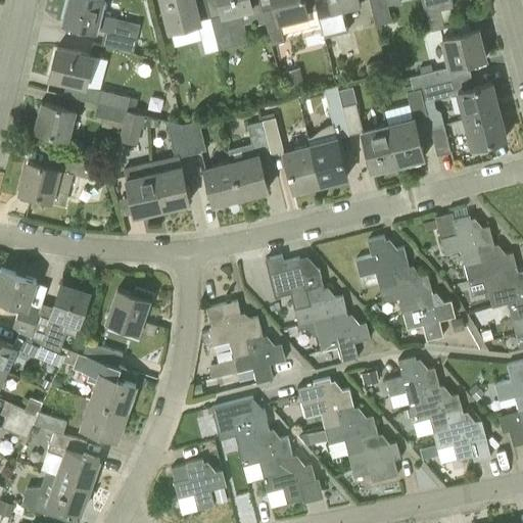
[(133,51),(136,38),(131,37),(134,21),(100,13),(103,0),(67,0),(63,21),(104,32),(101,44),(133,51)]
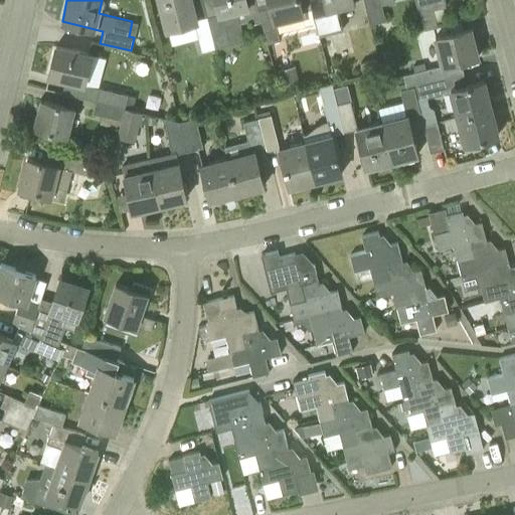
[(207,16),(206,9),(194,12),(191,0),(159,0),(167,29),(195,22),(202,50),(214,47),(207,16)]
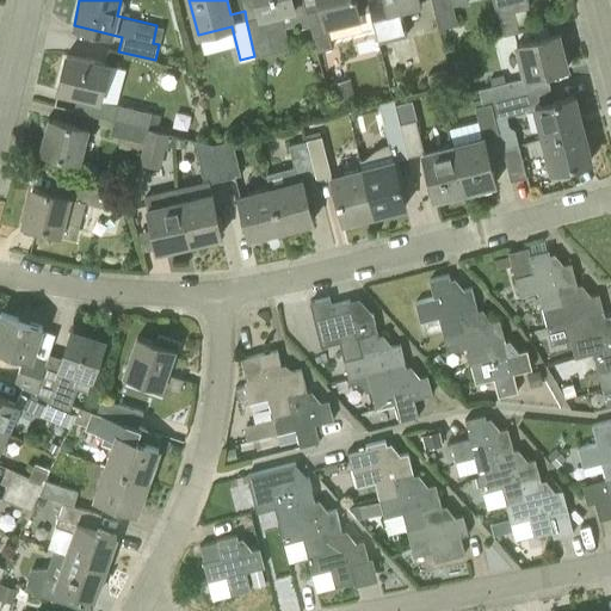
[(309,22),(307,11),(303,0),(255,0),(260,16),(246,19),(254,56),(290,48),(284,28),(309,22)]
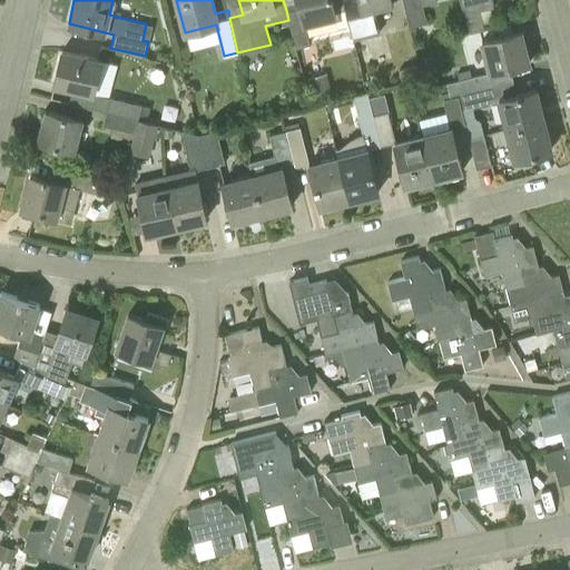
[(335,16),(331,0),(297,0),(300,7),(286,10),(288,20),(295,48),(310,45),(304,23),(335,16)]
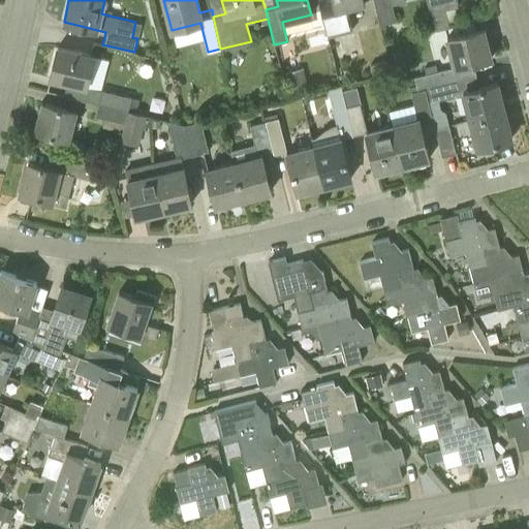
[(365,3),(364,0),(318,0),(328,35),(352,30),(347,7),(365,3)]
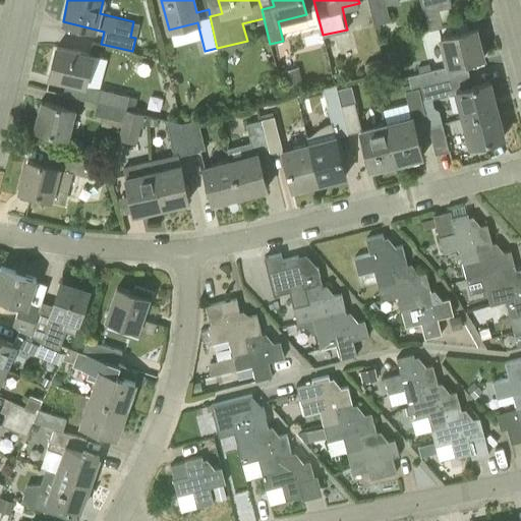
[(398,2),(397,0),(367,0),(373,24),(389,20),(385,5),(398,2)]
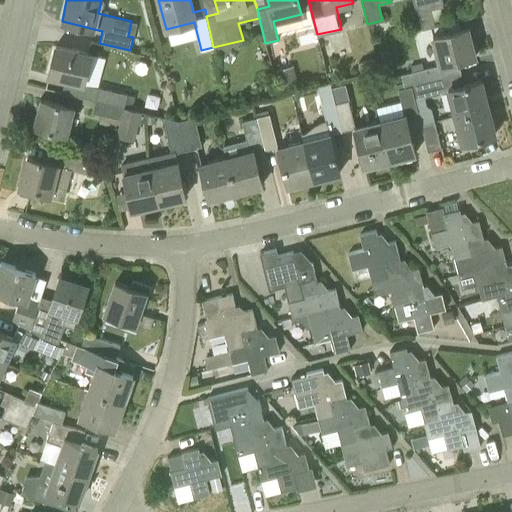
[(443,6),(441,0),(415,0),(419,12),(423,25),(434,23),(430,9),(443,6)]
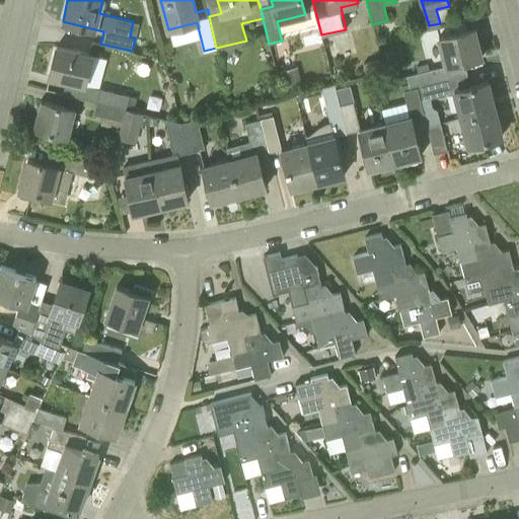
[(465,74),(462,63),(482,58),(474,28),(439,36),(446,66),(406,75),(410,88),(417,86),(441,80),(465,74)]
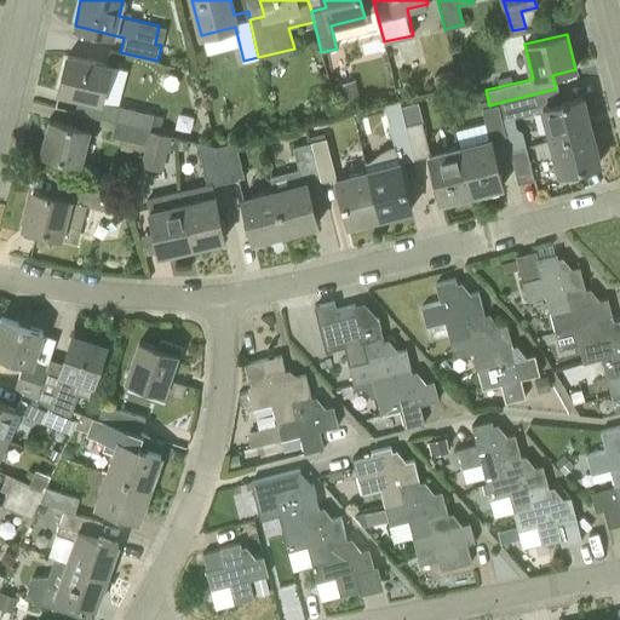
[(115,120),(118,107),(127,70),(68,55),(58,91),(79,96),(75,109),(115,120)]
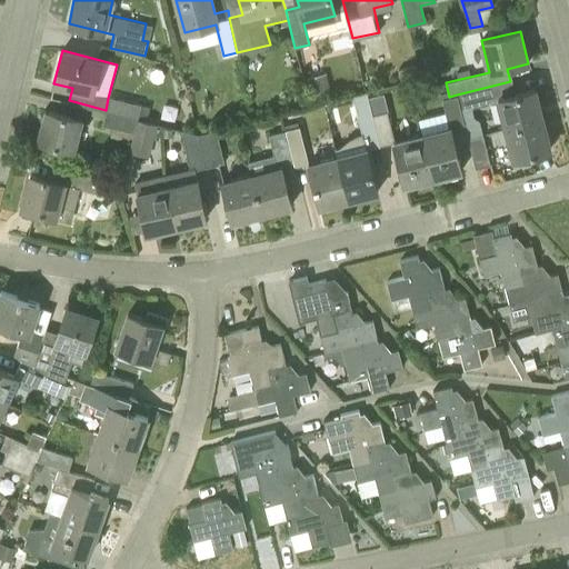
[(426,83),(439,80),(436,68),(423,71),(426,83)]
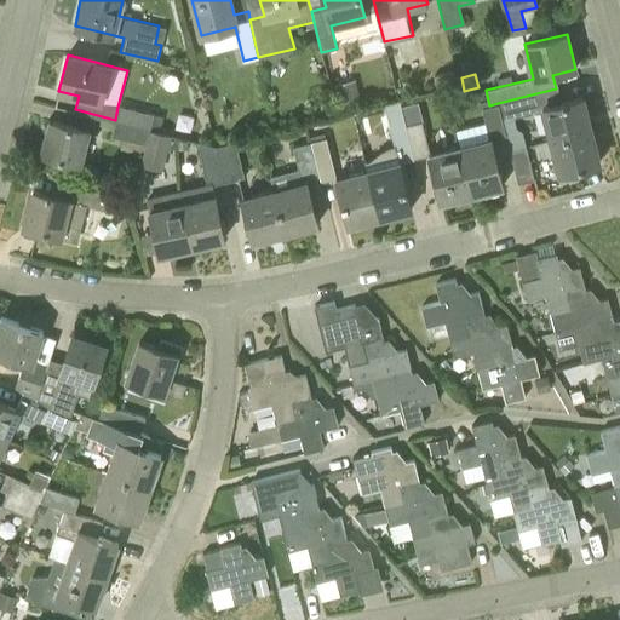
[(454,75),(435,80),(437,93),(458,89),(454,75)]
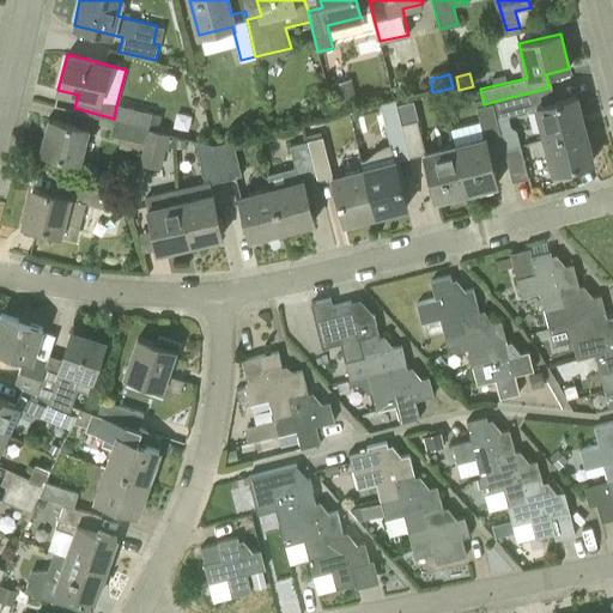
[(351,85),(331,90),(334,108),(354,103),(351,85)]
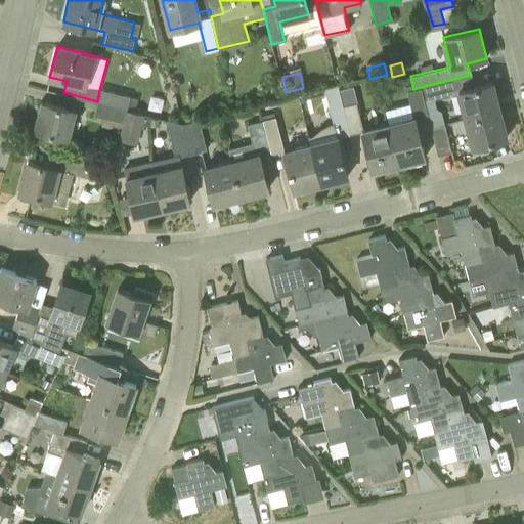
[(470,75),(445,81),(421,87),(425,101),(451,93),(460,92),(466,119),(499,110),(492,82),(473,87),(470,75)]
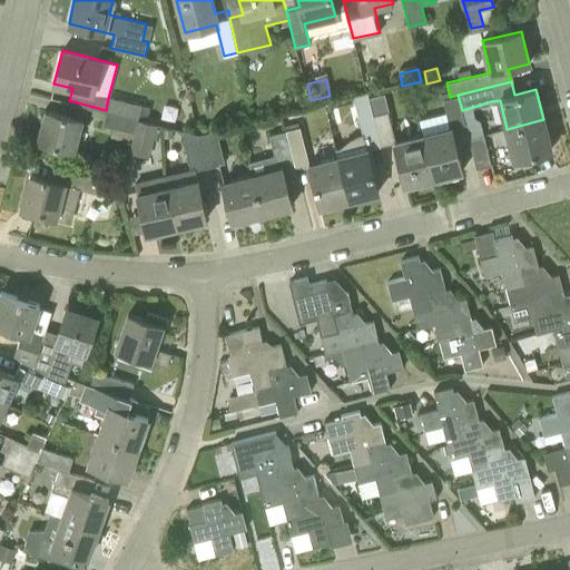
[(366,145),(379,140),(369,101),(366,92),(353,96),(363,133),(359,134),(352,136),(336,148),(338,156),(350,199),(379,193),(367,149),(366,145)]
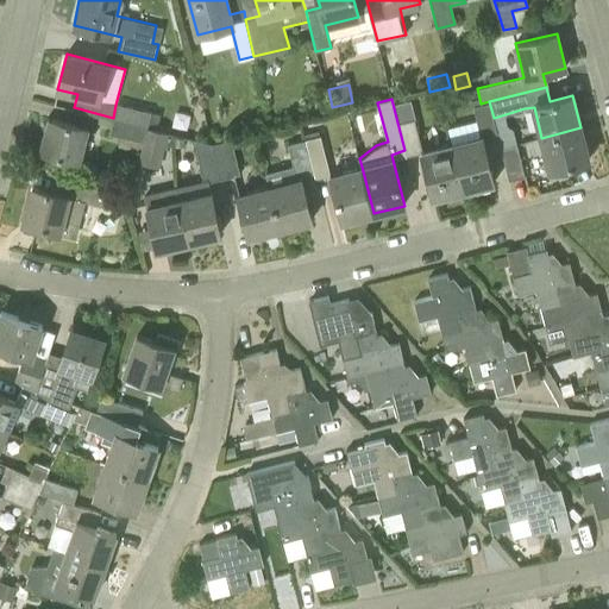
[(481,137),(482,136),(497,132),(494,118),(489,101),(481,104),(473,106),(481,137)]
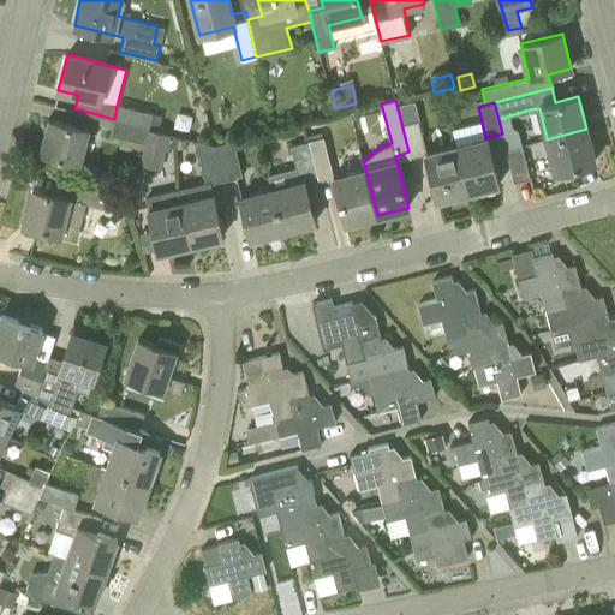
[(114,120),(149,129),(153,113),(118,105),(114,120)]
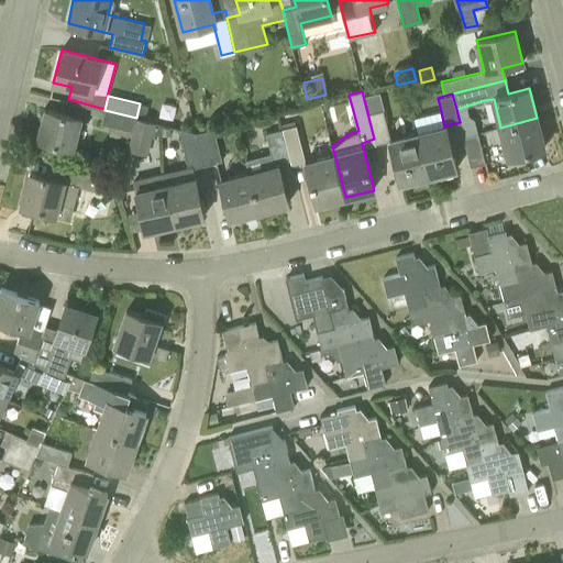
[(390,140),(378,96),(364,100),(374,139),(376,144),(389,140),(390,140)]
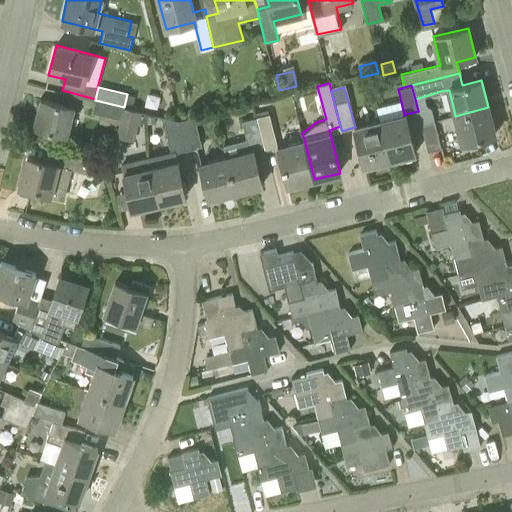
[(127,94),(124,107),(131,109),(135,96),(127,94)]
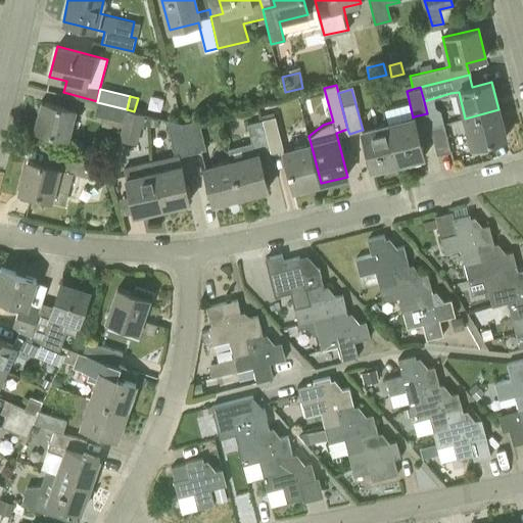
[(68,137),(75,109),(43,101),(36,129),(68,137)]
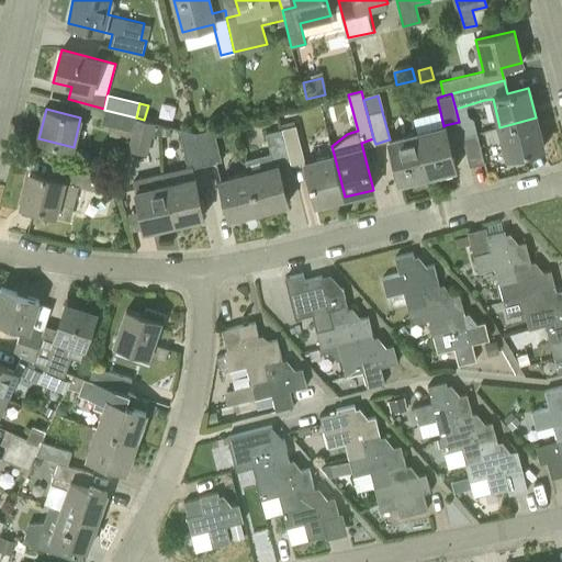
[(136,117),(104,110),(101,123),(133,131),(136,117)]
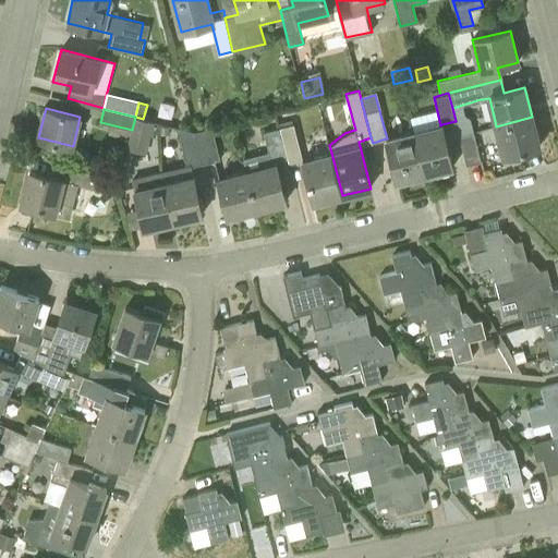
[(152,121),(143,119),(135,117),(132,130),(128,146),(145,150),(152,121)]
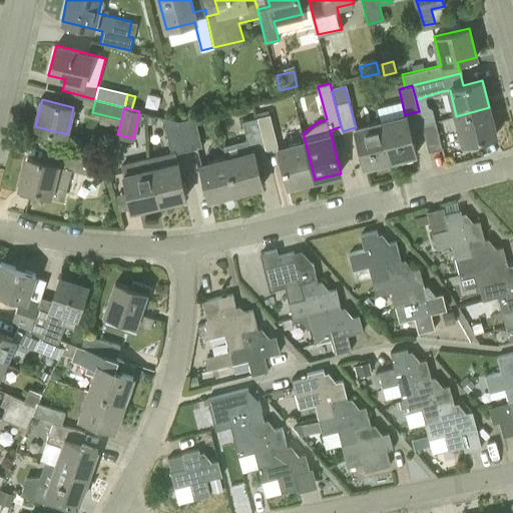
[(489,107),(456,116),(463,143),(496,134),(489,107)]
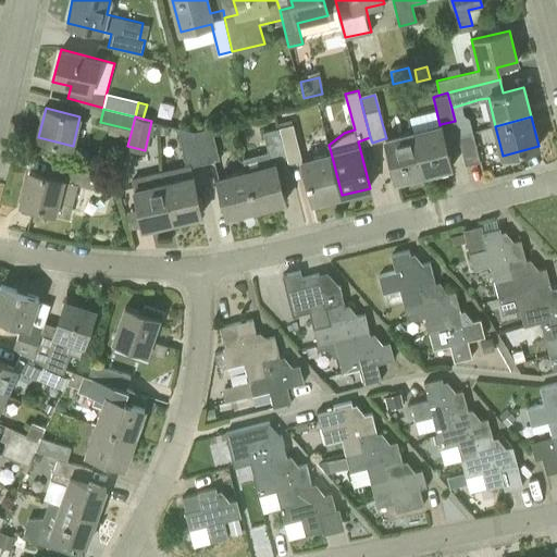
[(168,126),(159,124),(159,133),(168,133),(168,126)]
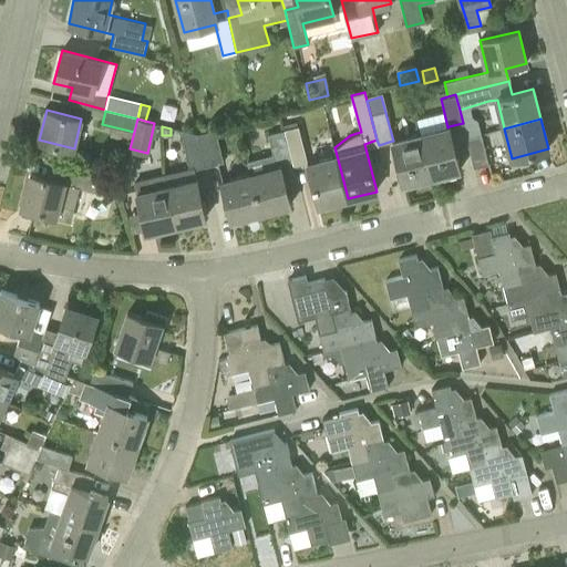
[(299,126),(285,130),(294,162),(307,158),(299,126)]
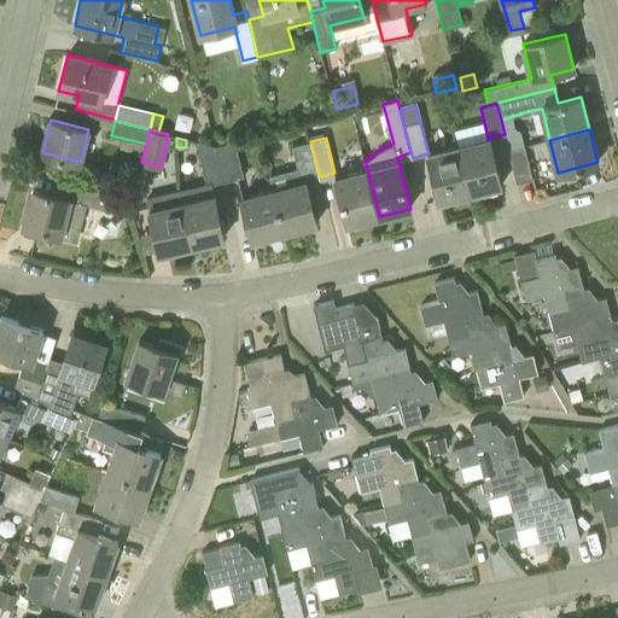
[(459,146),(471,193),(501,185),(489,138),(488,139),(459,146)]
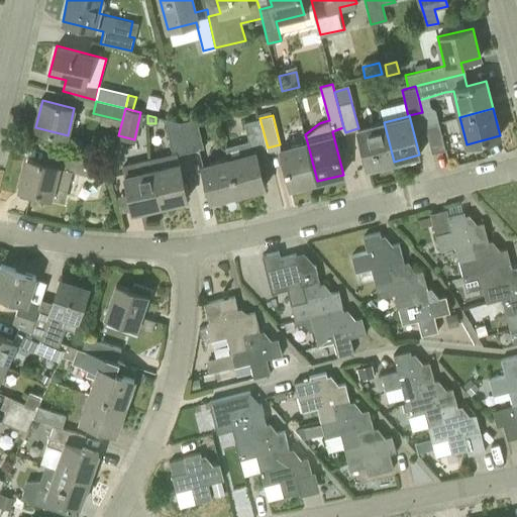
[(186,147),(180,122),(165,118),(172,150),(186,147)]
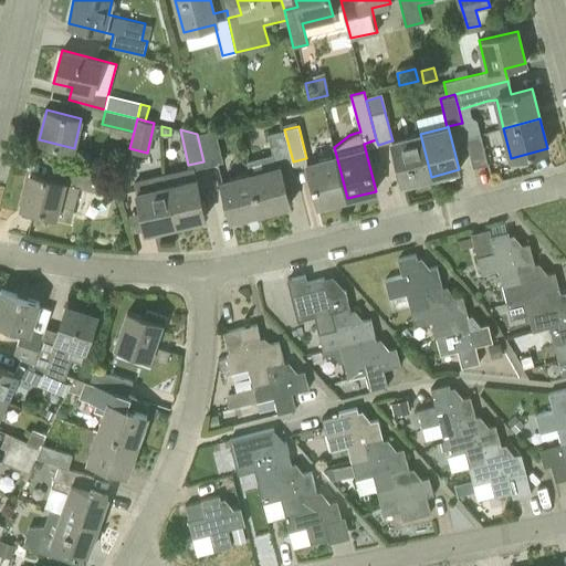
[(215,129),(197,134),(203,161),(206,167),(223,163),(215,129)]
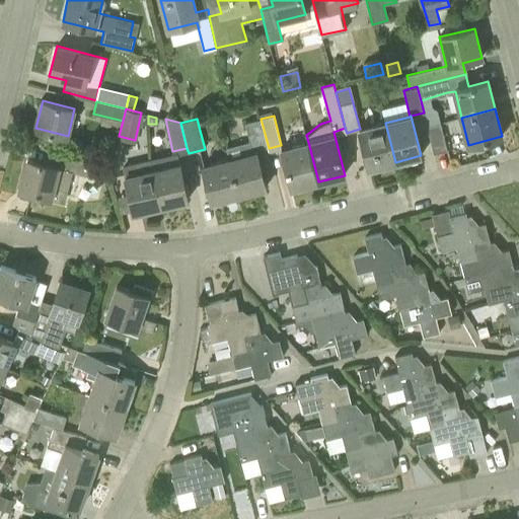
[(230,159),(239,195),(267,188),(257,155),(270,152),(269,148),(261,119),(245,123),(249,140),(225,147),(229,160),(230,159)]
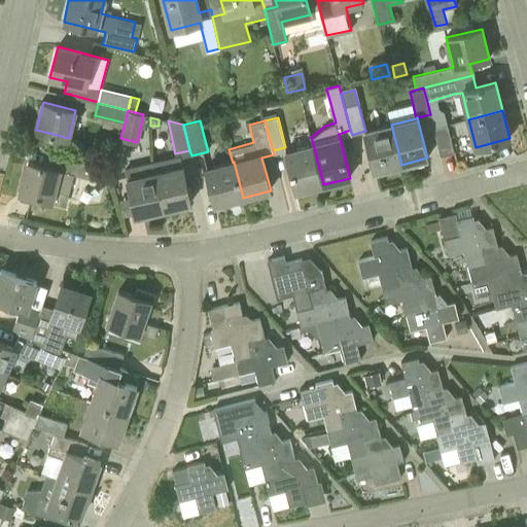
[(391,125),(365,131),(364,131),(375,171),(401,165),(391,125)]
